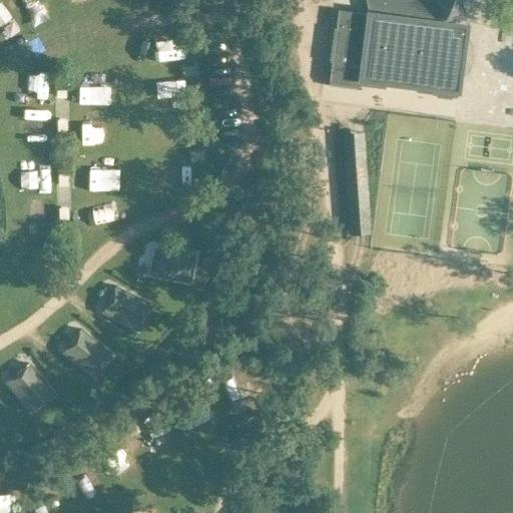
[(36,0),(7,0),(19,25),(43,15),(36,0)]
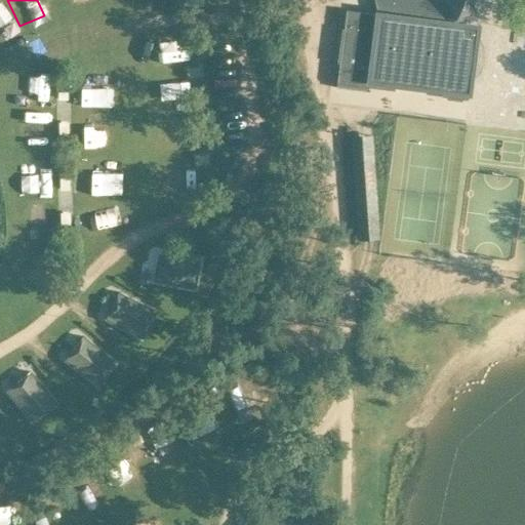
[(346,10),(344,29),(340,28),(336,63),(338,63),(336,83),(394,90),(395,86),(442,92),(441,96),(467,99),(479,24),(454,21),(475,11),(470,0),(373,0),(376,12),(346,10)]
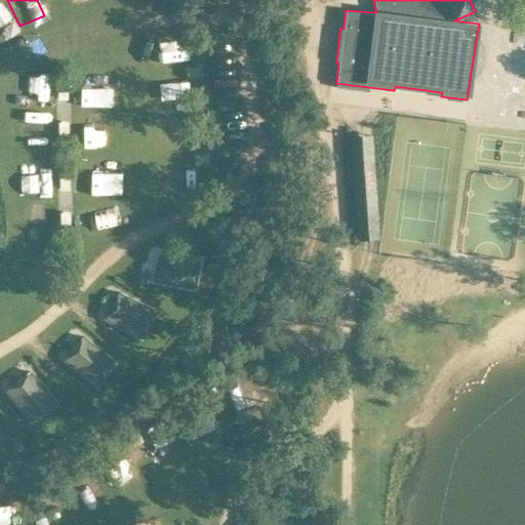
[(13,77),(12,101),(28,101),(29,77),(13,77)]
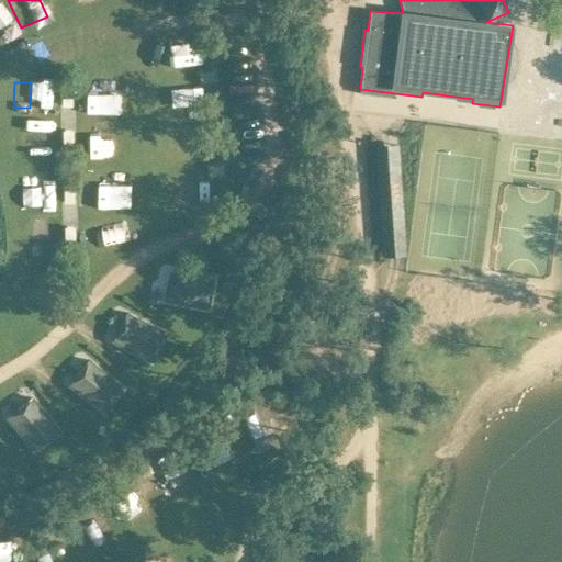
[(170,92),(148,93),(149,119),(171,117),(170,92)]
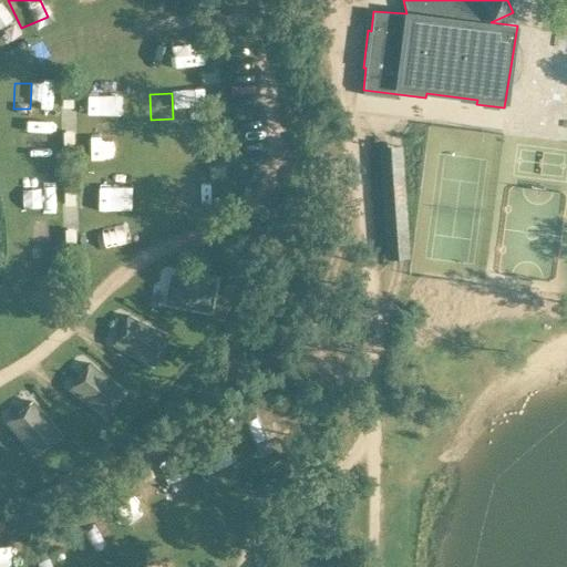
[(74,94),(64,94),(64,105),(74,105),(74,94)]
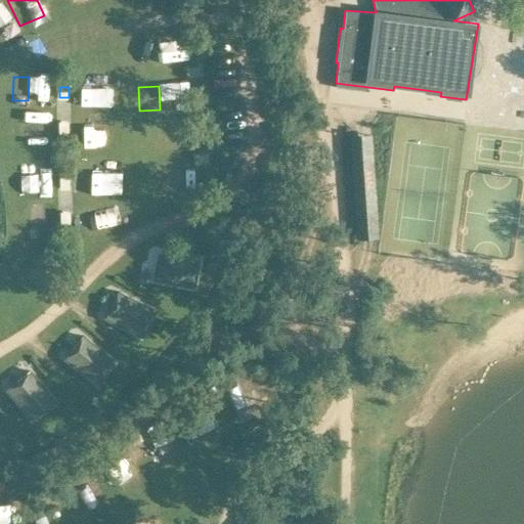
[(70,123),(59,123),(59,134),(70,133),(70,123)]
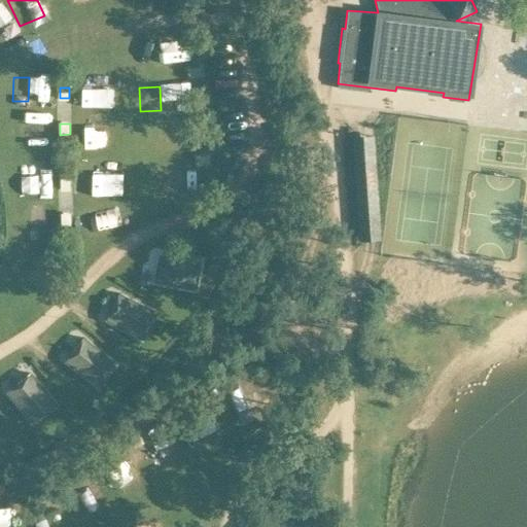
[(76,164),(76,188),(97,188),(97,164),(76,164)]
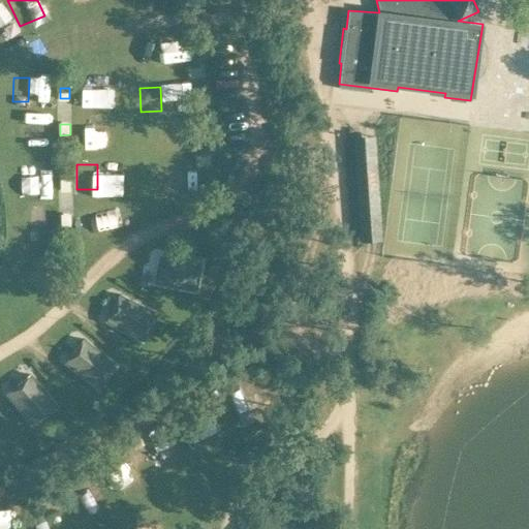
[(170,169),(138,170),(139,190),(172,190),(170,169)]
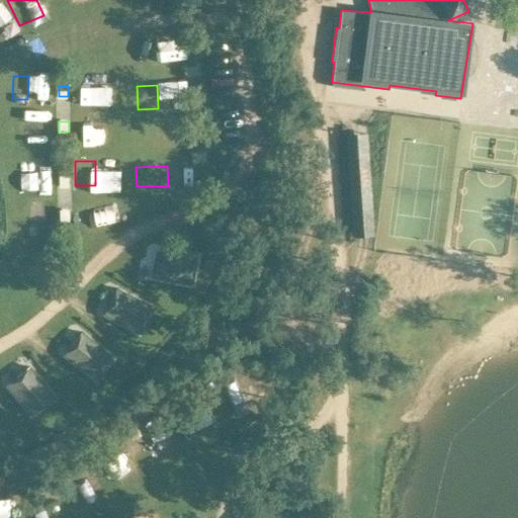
[(70,175),(60,175),(60,185),(70,185),(70,175)]
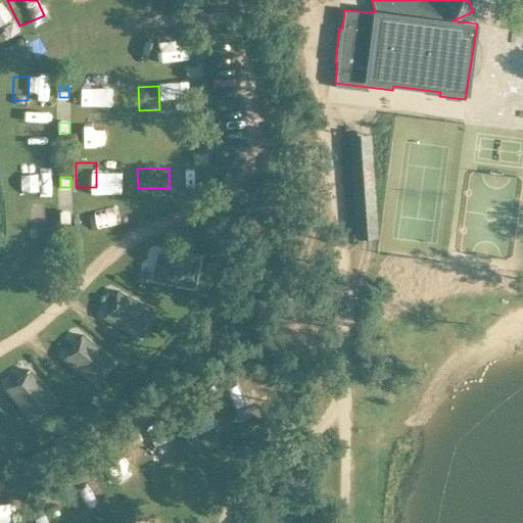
[(70,212),(61,212),(61,224),(72,223),(70,212)]
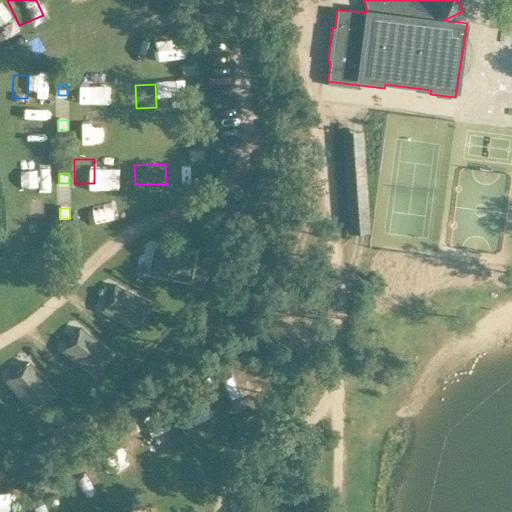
[(195,252),(154,245),(148,275),(189,283),(195,252)]
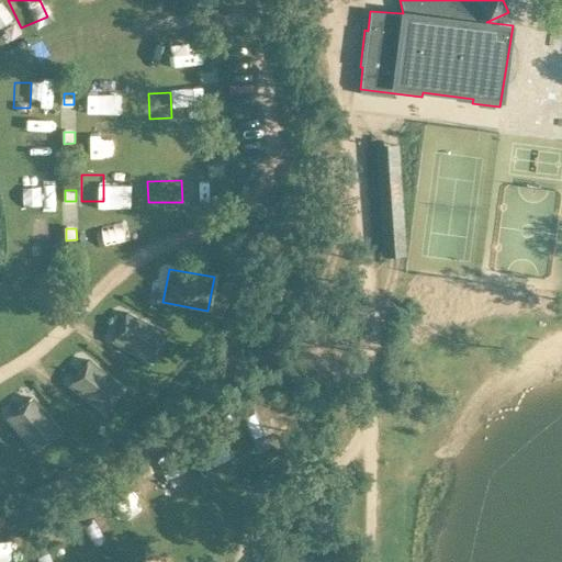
[(127,312),(113,341),(154,361),(168,332),(127,312)]
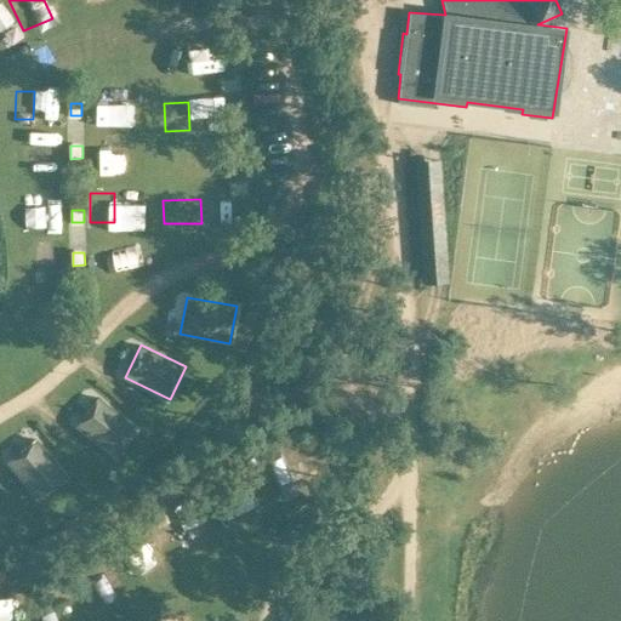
[(100,397),(77,427),(117,456),(140,426),(100,397)]
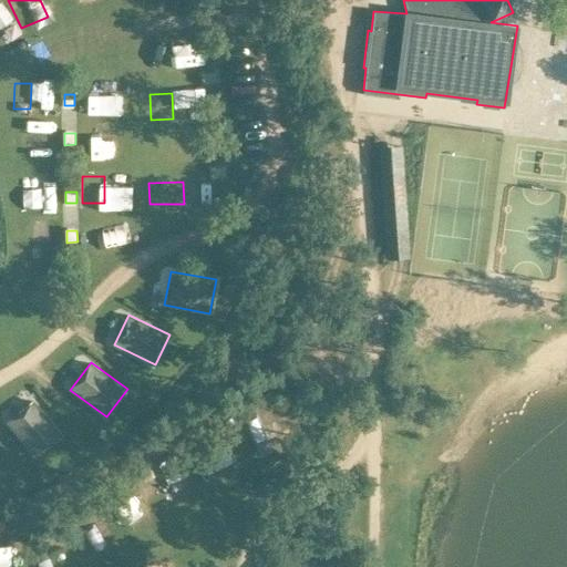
[(33,400),(7,421),(37,456),(62,435),(33,400)]
